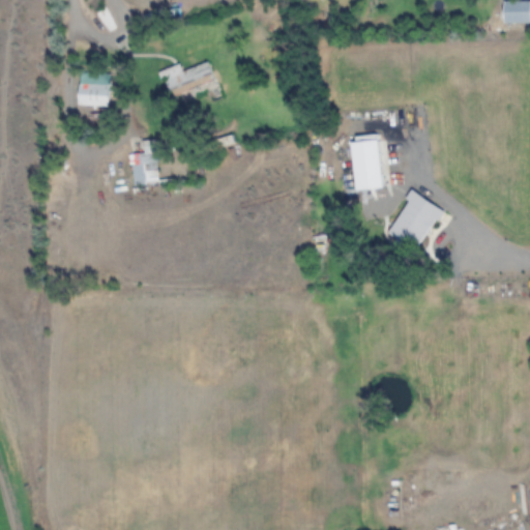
[(529,23),(529,0),(503,0),(504,23),(529,23)]
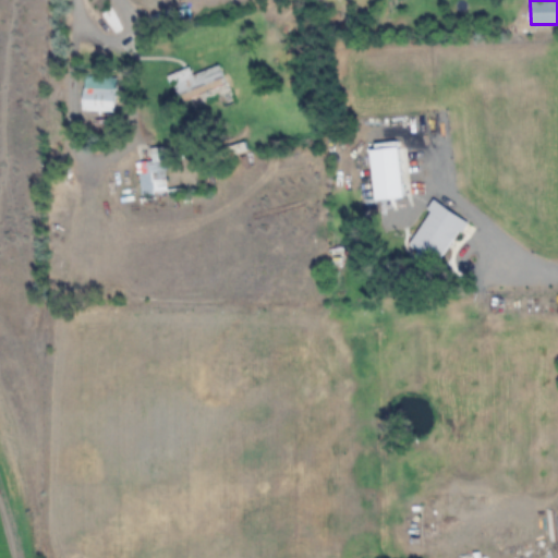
[(193,75),(191,68),(168,76),(178,102),(228,85),(220,65),(193,75)]
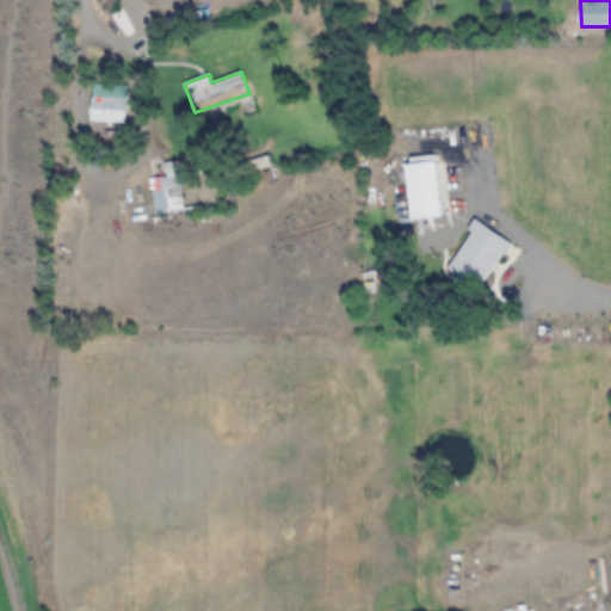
[(127,124),(127,85),(91,85),(91,124),(127,124)]
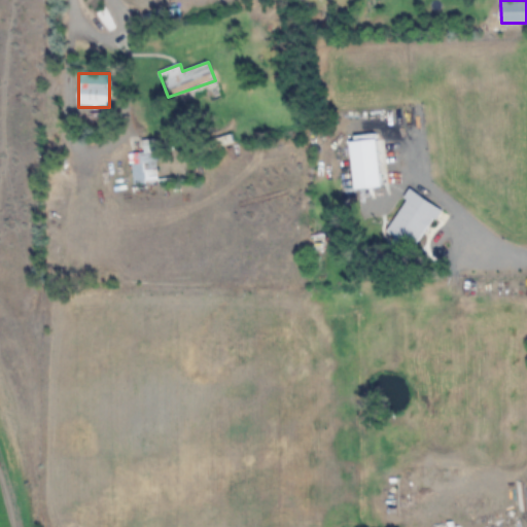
[(348,142),(353,190),(384,186),(378,139),(348,142)]
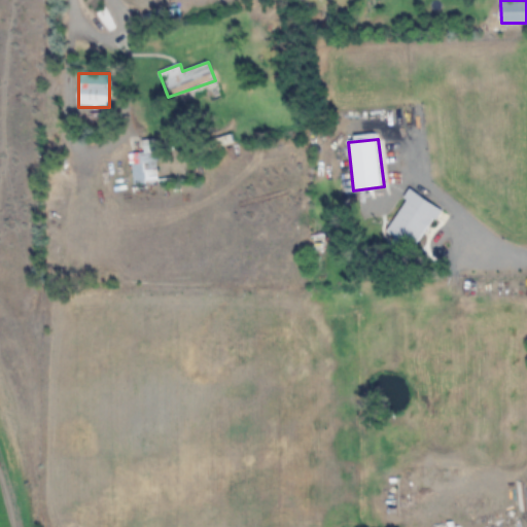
[(132,184),(159,183),(156,140),(144,140),(144,152),(131,153),(132,184)]
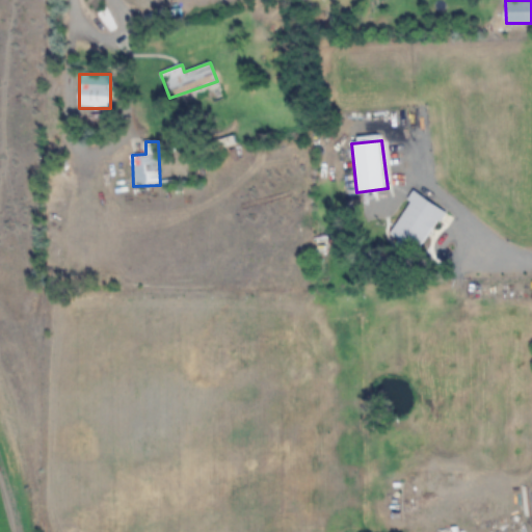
[(439,218),(411,201),(390,233),(416,250),(439,218)]
